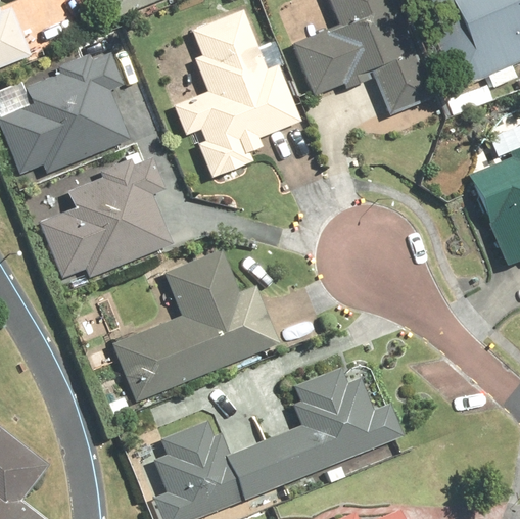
[(0,0),(0,66),(30,55),(11,7),(0,10),(0,0)]
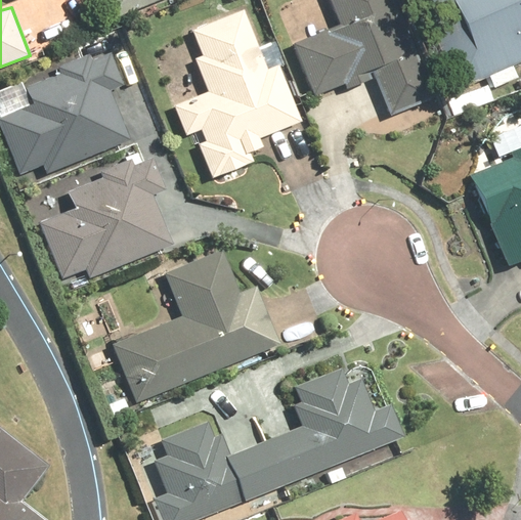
[(103,0),(113,22),(164,0),(103,0)]
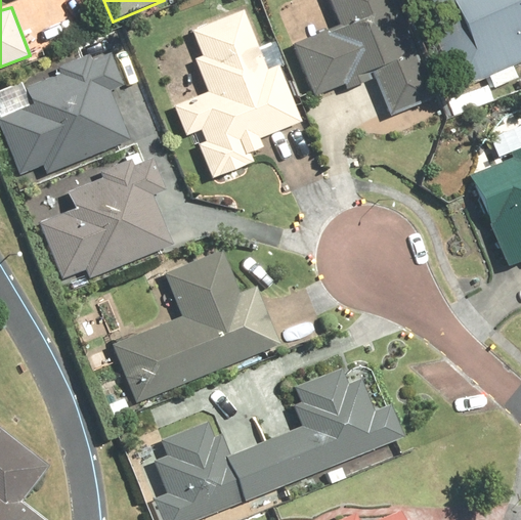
[(330,0),(340,25),(293,43),(315,97),(345,85),(346,88),(372,78),(371,75),(373,74),(390,116),(439,96),(400,0),(396,1),(395,0),(330,0)]
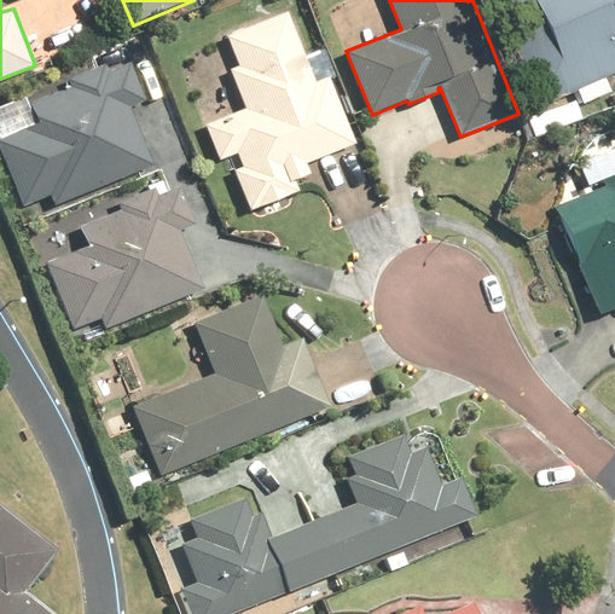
[(492,0),(537,108),(614,74),(614,0),(492,0)]
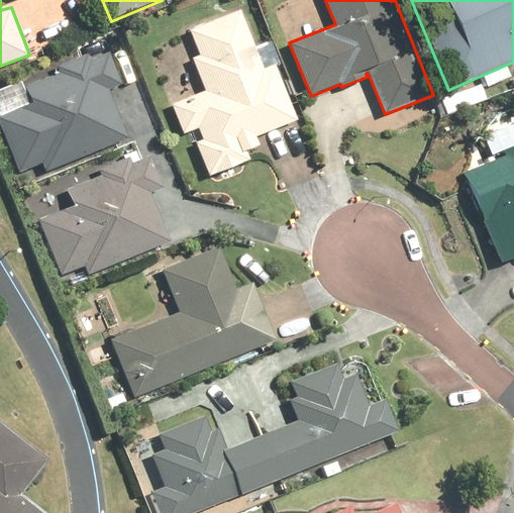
[(205,90),(172,103),(184,133),(198,128),(202,138),(195,141),(208,176),(228,169),(250,159),(246,149),(260,144),(255,136),(299,119),(276,62),(264,67),(240,7),(189,28),(199,55),(192,57),(205,90)]
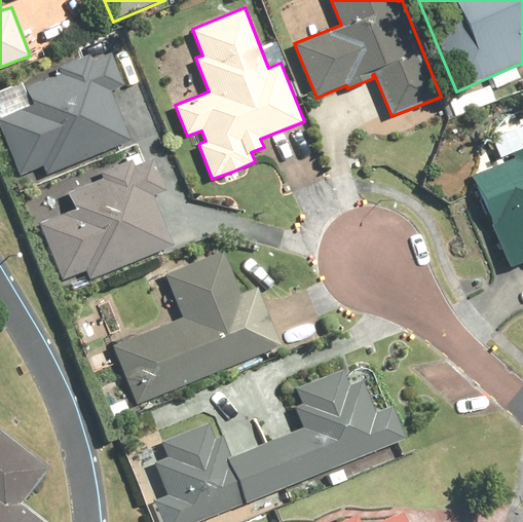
[(32,105),(0,116),(0,123),(21,174),(43,164),(46,172),(131,139),(111,89),(123,84),(110,51),(91,59),(89,52),(57,66),(59,72),(24,85),(32,105)]
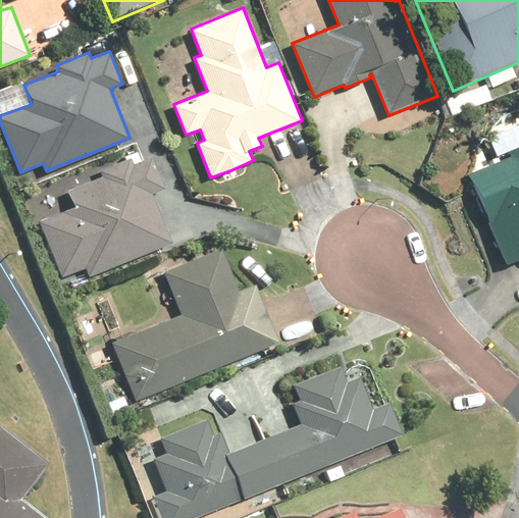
[(518,146),(467,166),(506,267),(518,262),(518,146)]
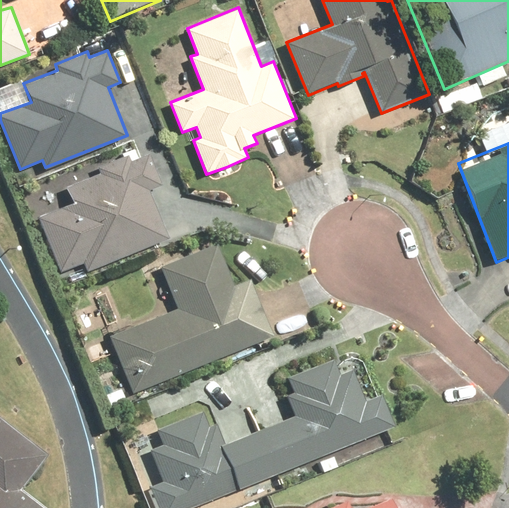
[(71,204),(38,217),(60,272),(83,263),(86,270),(168,238),(148,190),(161,185),(148,153),(130,160),(127,154),(95,167),(98,172),(64,186),(71,204)]
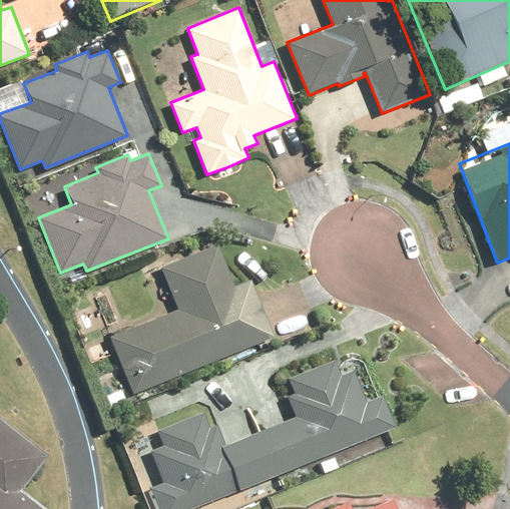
[(178,310),(110,337),(134,395),(276,338),(251,280),(235,287),(216,241),(160,265),(178,310)]
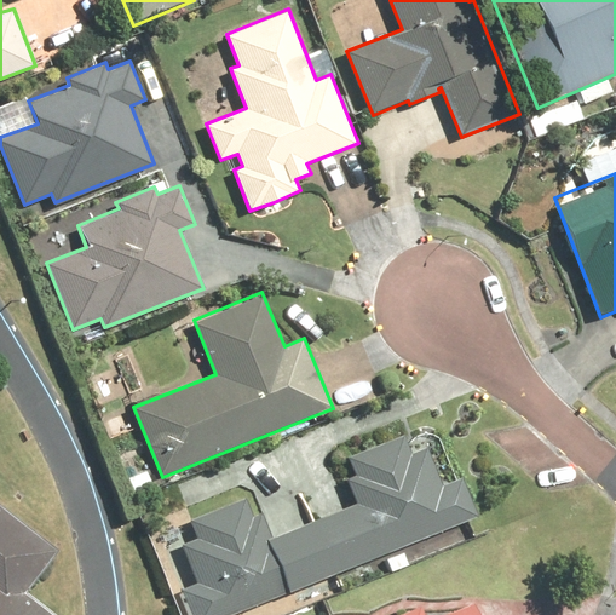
[(197,584),(180,591),(190,614),(236,614),(477,518),(460,477),(443,484),(427,447),(413,453),(406,436),(349,459),(356,476),(345,480),(356,505),(272,539),(262,512),(253,515),(245,496),(189,519),(196,538),(180,545),(197,584)]
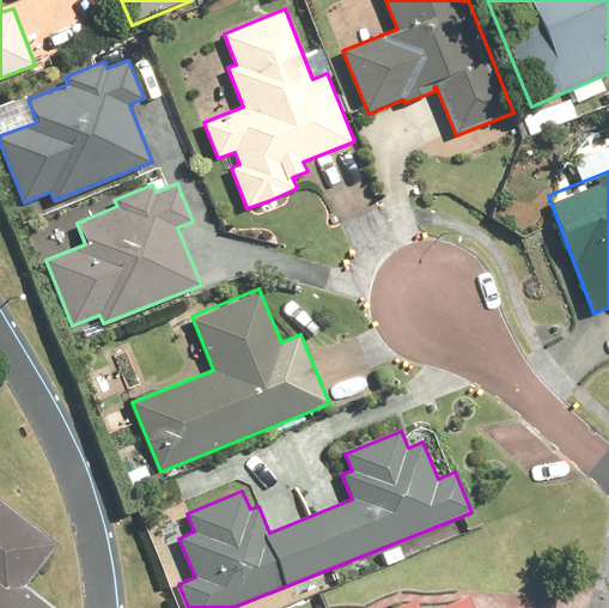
[(473,607),(469,596),(439,607),(420,607),(416,599),(393,607),(473,607)]
